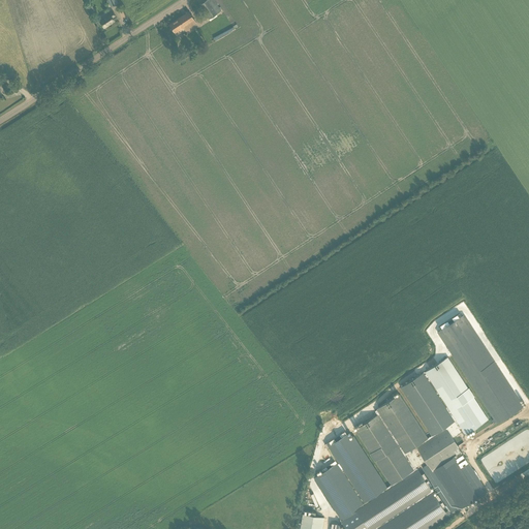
[(213,0),(206,0),(199,5),(209,19),(221,11),(213,0)]
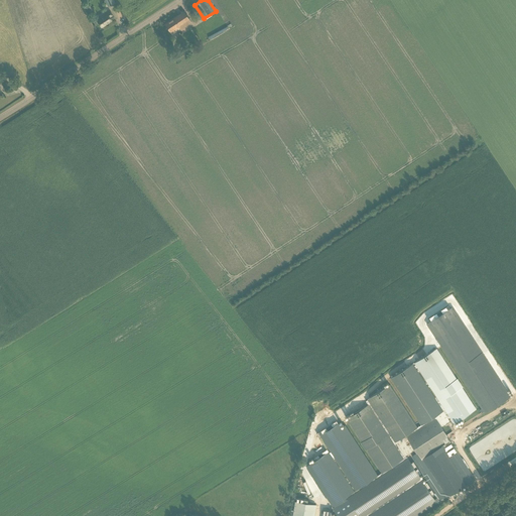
[(96,20),(99,23),(101,27),(106,24),(111,20),(109,17),(112,15),(110,11),(96,20)]
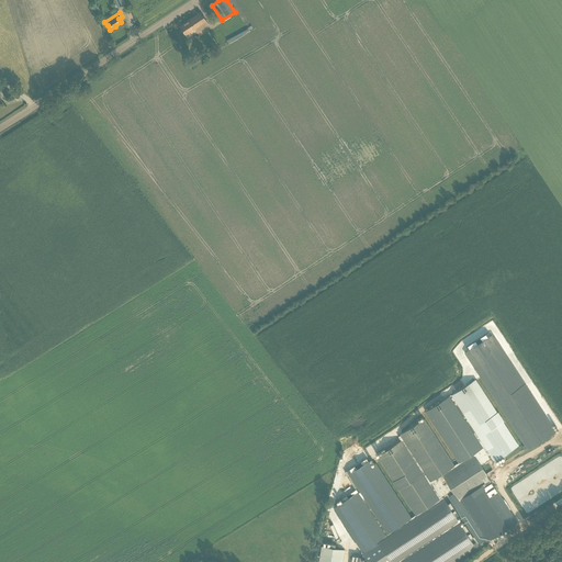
[(179,26),(182,32),(184,35),(187,34),(187,35),(194,30),(197,33),(208,24),(200,13),(179,26)]
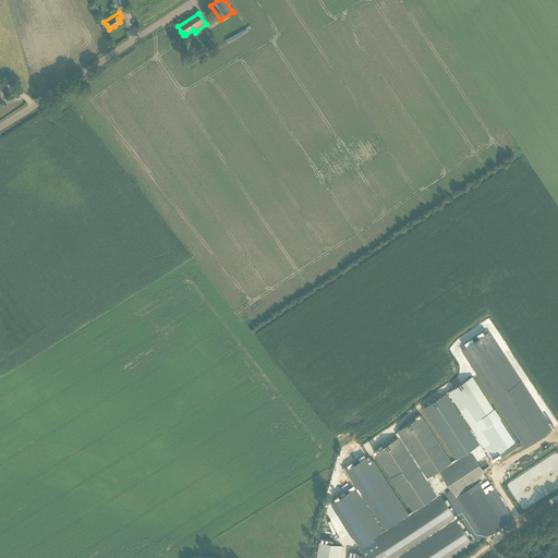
[(553,429),(490,334),(487,335),(485,330),(462,344),(465,349),(462,352),(521,441),(519,443),(521,447),(523,445),(524,447),(553,429)]
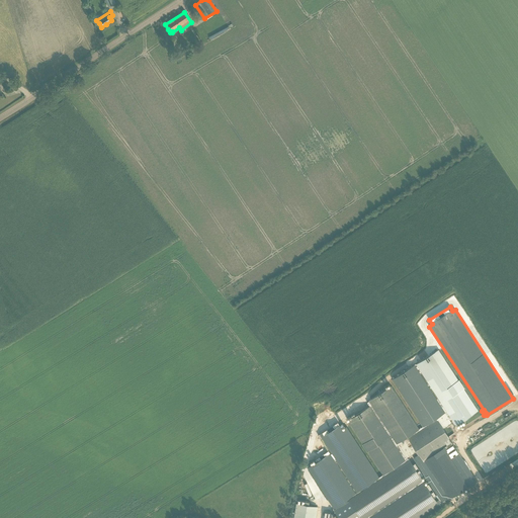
[(438,349),(415,364),(444,411),(451,423),(454,427),(479,411),(464,389),(459,379),(458,380),(438,349)]
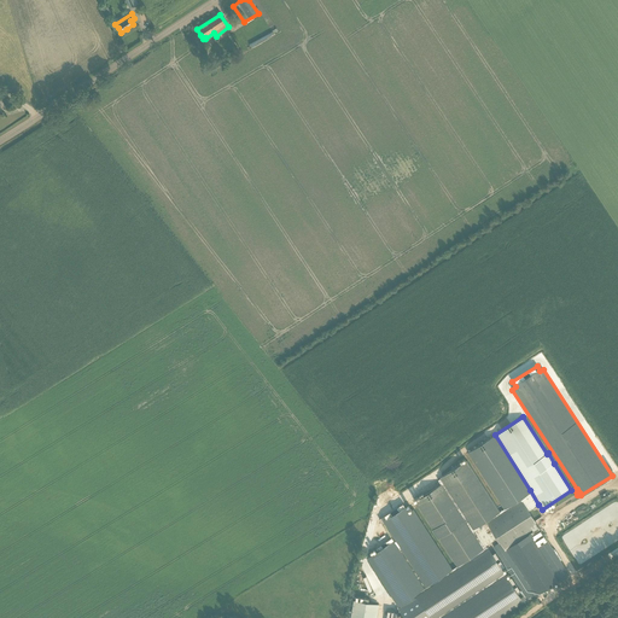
[(495,435),(467,453),(503,508),(530,490),(495,435)]
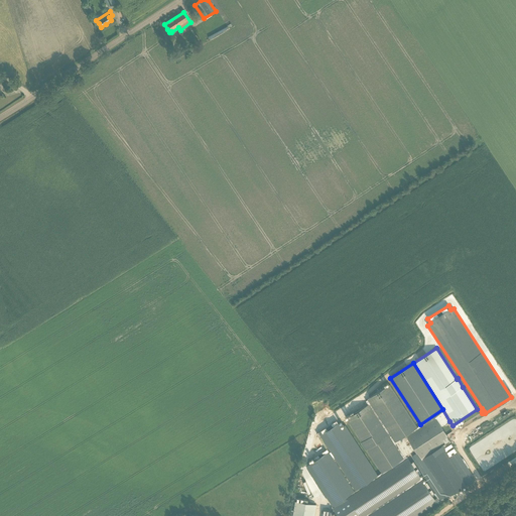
[(389,385),(365,401),(368,405),(394,443),(417,427),(389,385)]
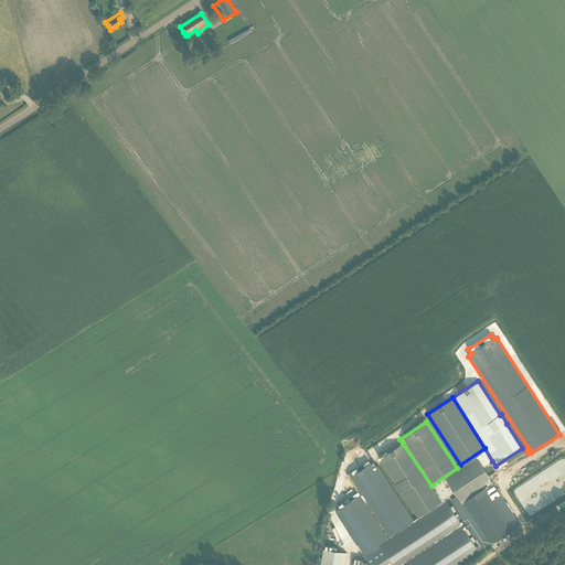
[(403,444),(380,459),(418,518),(443,502),(433,489),(432,486),(403,444)]
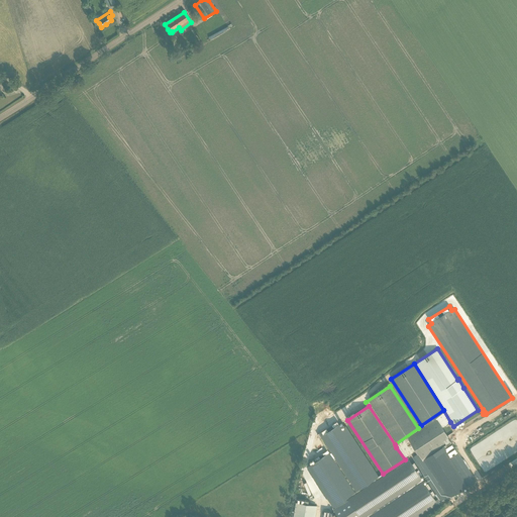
[(418,428),(395,444),(396,447),(405,459),(407,458),(406,456),(410,453),(413,452),(412,450),(415,448),(418,453),(423,460),(451,442),(442,428),(450,422),(443,410),(421,425),(418,428)]
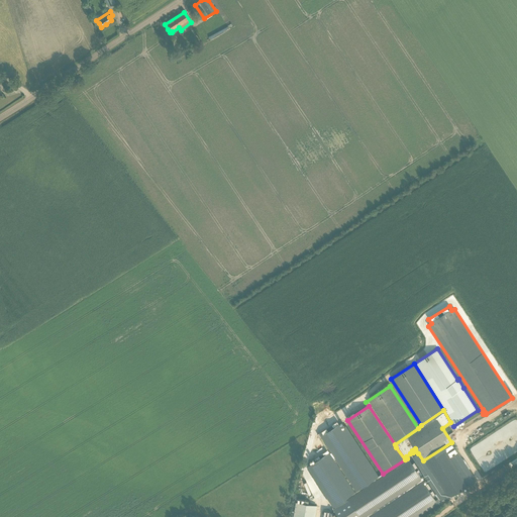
[(319,438),(324,446),(348,430),(345,426),(341,429),(337,421),(318,433),(321,437),(319,438)]
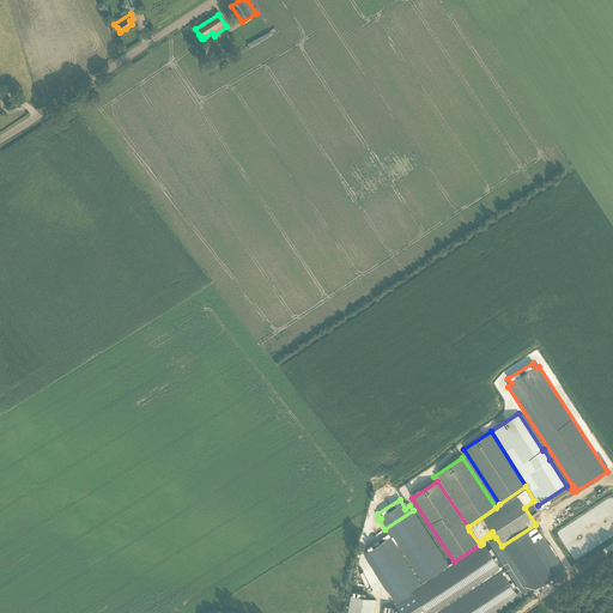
[(413,510),(384,529),(388,534),(389,536),(394,544),(396,542),(402,552),(400,553),(420,584),(449,565),(413,510)]
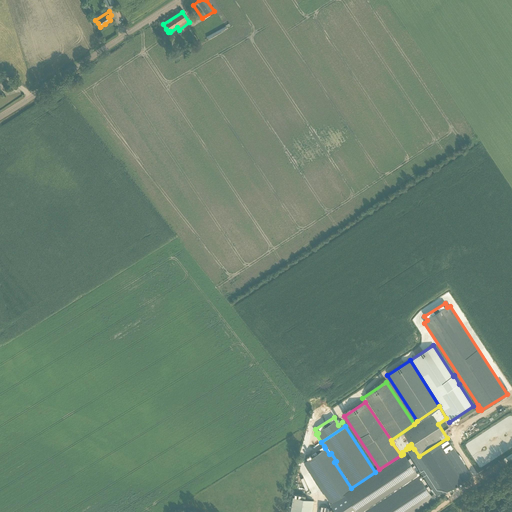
[(409,448),(406,449),(408,453),(413,460),(434,492),(436,496),(442,492),(443,494),(446,492),(464,480),(471,476),(452,447),(447,438),(419,456),(414,449),(411,444),(408,446),(409,448)]
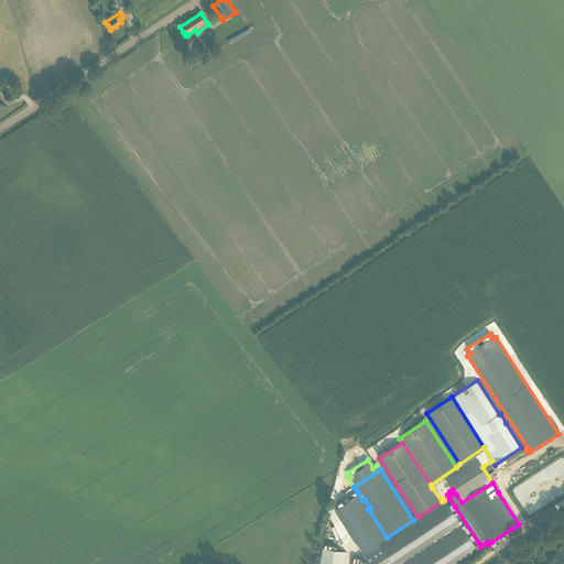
[(345,502),(335,509),(364,554),(380,544),(379,543),(387,538),(368,509),(370,508),(365,499),(362,500),(358,494),(357,491),(344,500),(345,502)]
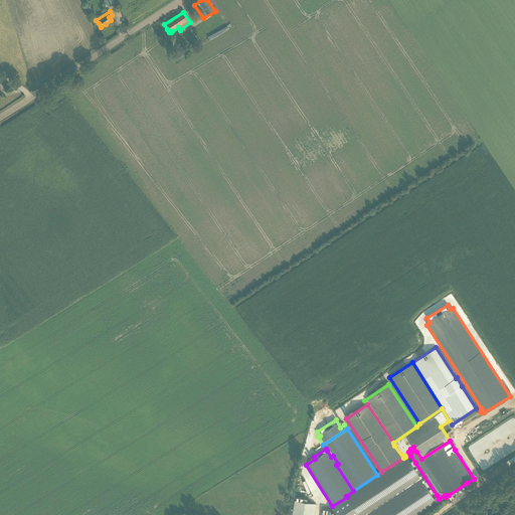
[(347,497),(332,506),(338,514),(421,514),(442,502),(450,496),(449,495),(446,497),(445,495),(439,499),(437,495),(434,497),(406,456),(405,457),(403,458),(381,473),(377,475),(353,491),(346,496),(347,497)]
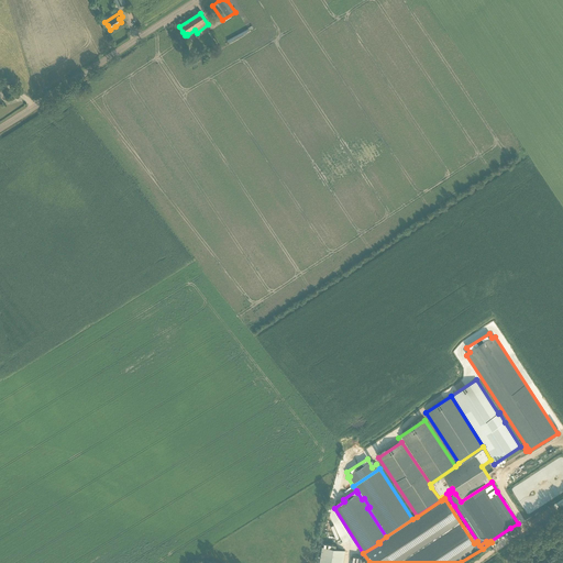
[(319,562),(342,562),(345,551),(335,550),(335,545),(324,544),(323,548),(322,548),(319,562)]
